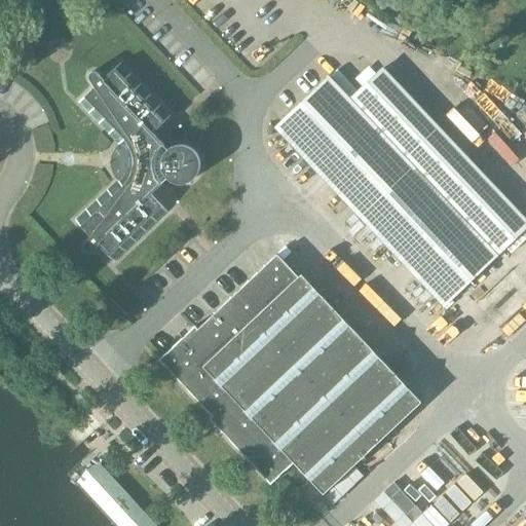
[(226,41),(238,32),(231,22),(219,31),(226,41)]
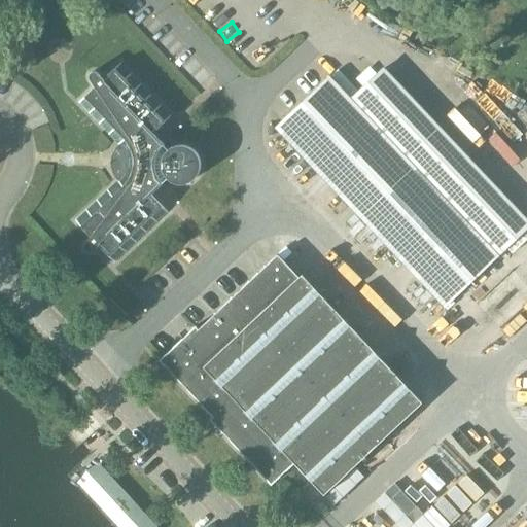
[(117,181),(113,185),(75,221),(91,237),(85,244),(84,246),(84,247),(84,249),(85,250),(86,251),(88,252),(90,252),(92,252),(93,251),(99,246),(114,262),(168,213),(151,195),(168,179),(170,181),(173,183),(176,184),(179,184),(183,184),(186,184),(189,182),(192,181),(195,179),(198,176),(199,173),(200,170),(201,166),(201,163),(200,160),(199,156),(197,153),(195,150),(191,148),(188,147),(185,146),(181,145),(178,145),(174,146),(171,148),(168,150),(152,134),(171,116),(120,64),(103,79),(98,74),(96,73),(95,72),(93,73),(92,73),(90,74),(90,76),(89,78),(90,79),(95,88),(78,103),(118,145),(120,148),(123,151),(125,155),(126,160),(121,160),(120,167),(125,167),(124,171),(123,175),(119,178),(117,181)]
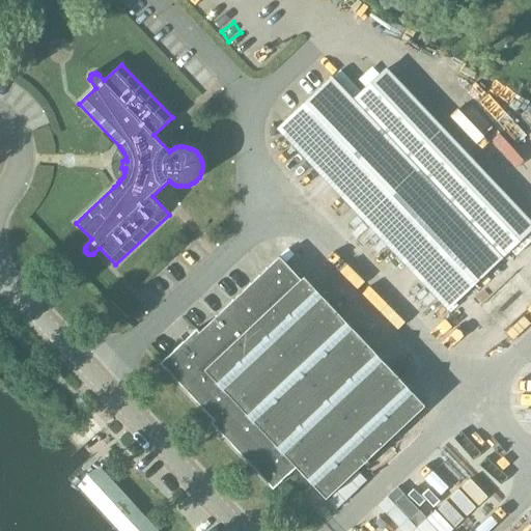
[(503,258),(353,100),(332,78),(277,129),(448,310),(503,258)]
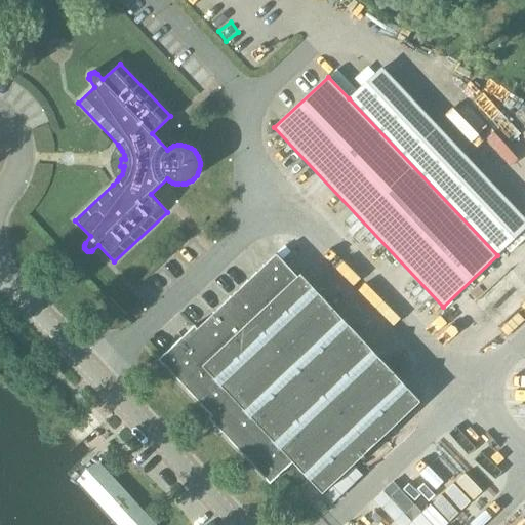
[(195,326),(162,356),(159,359),(212,416),(210,418),(270,483),(293,461),(322,493),(420,402),(300,274),(297,277),(276,254),(197,328),(195,326)]
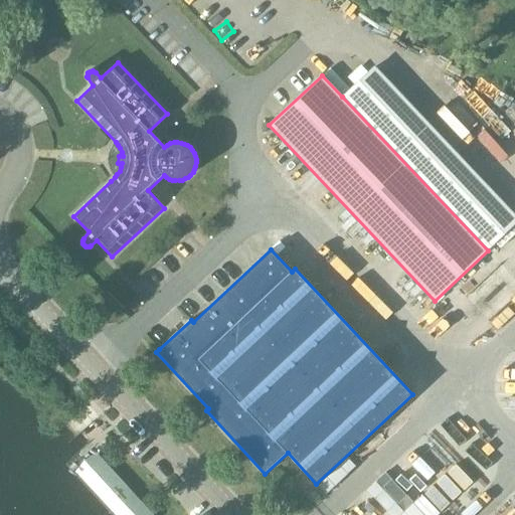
[(501,321),(514,307),(514,286),(490,309),(501,321)]
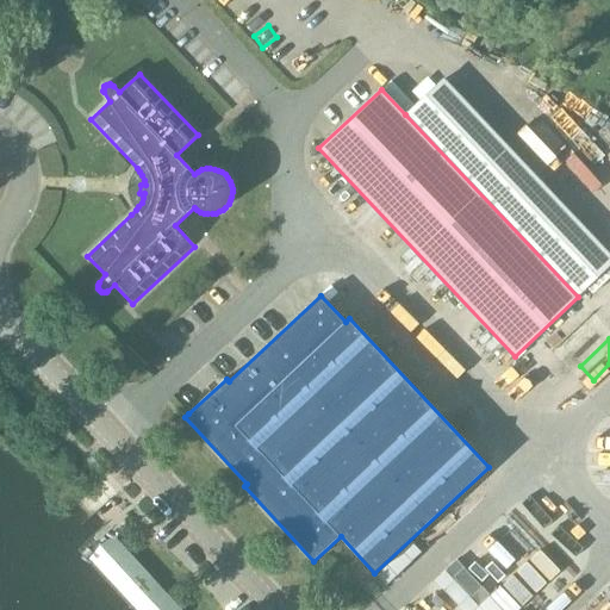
[(609,442),(591,442),(590,461),(609,461),(609,442)]
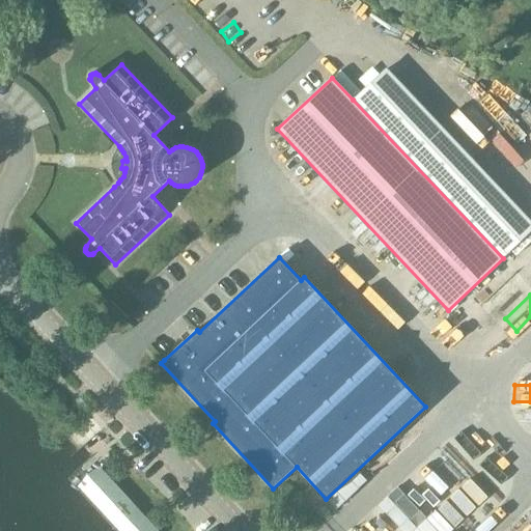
[(78,493),(113,530),(159,530),(103,470),(78,493)]
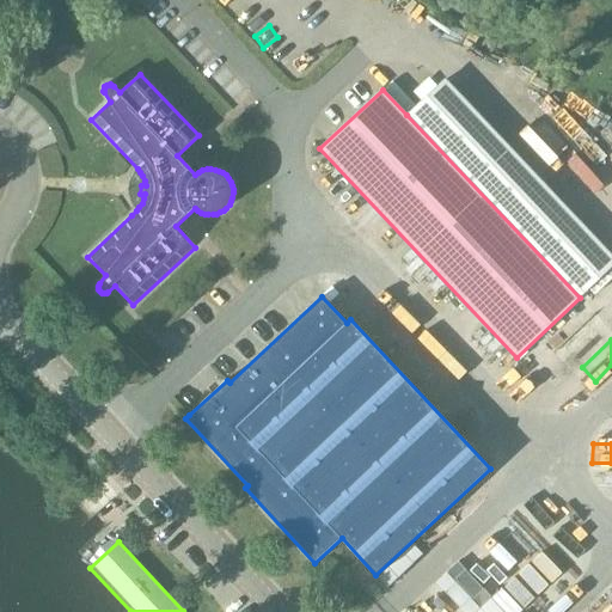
[(526,591),(538,579),(505,544),(493,555),(526,591)]
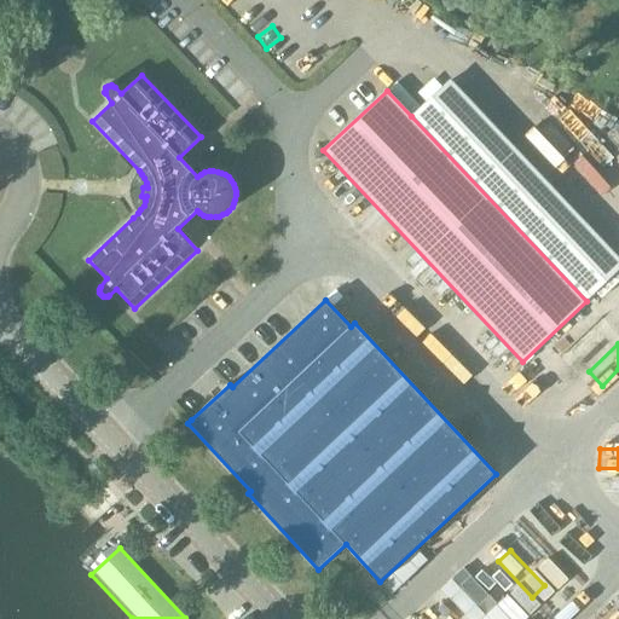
[(485,573),(518,608),(528,597),(497,562),(485,573)]
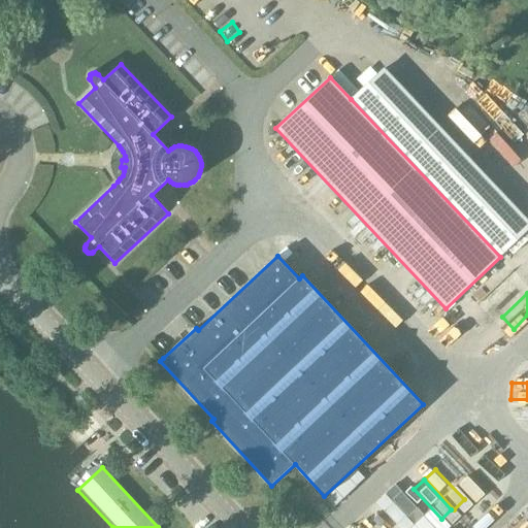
[(427,527),(432,527),(439,520),(410,493),(400,503),(427,527)]
